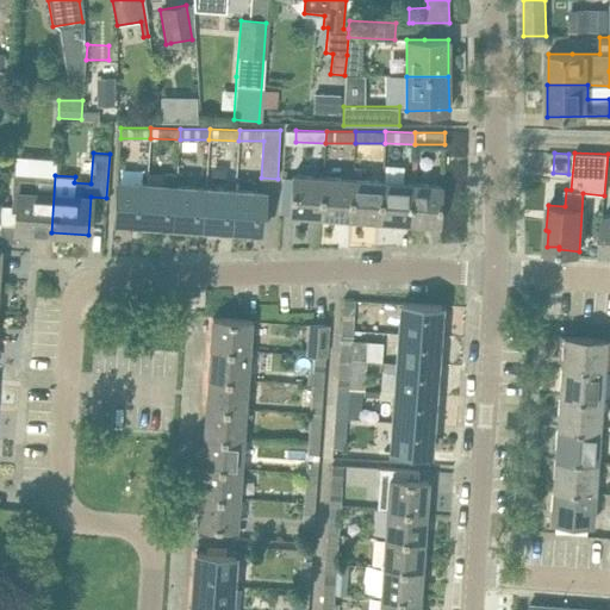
[(14,230),(51,232),(55,175),(14,173),(12,211),(16,211),(14,230)]
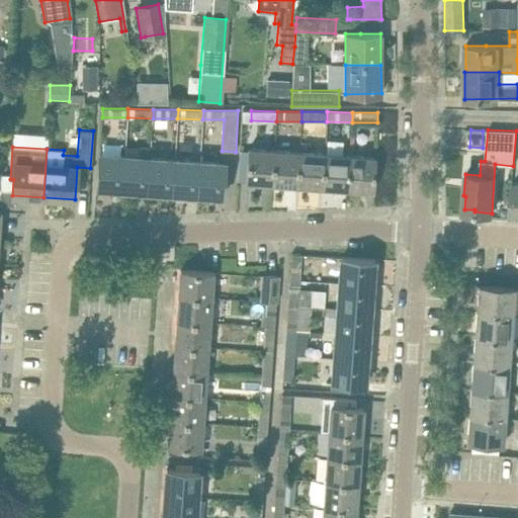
[(125,156),(123,189),(148,191),(151,158),(151,149),(140,148),(139,157),(125,156)]
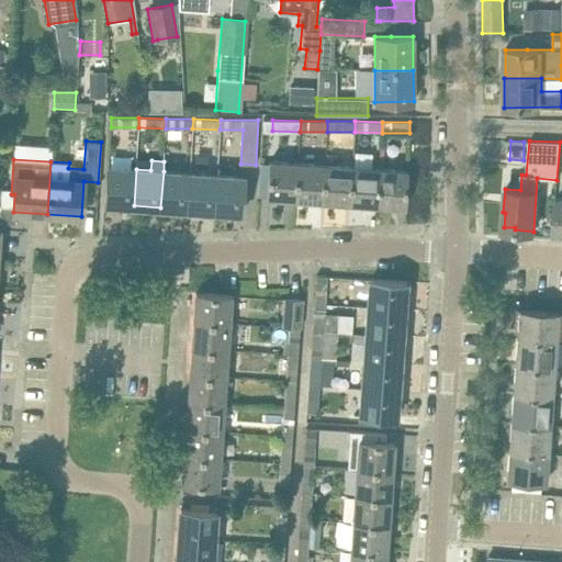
[(270,161),(267,197),(295,199),(298,164),(270,161)]
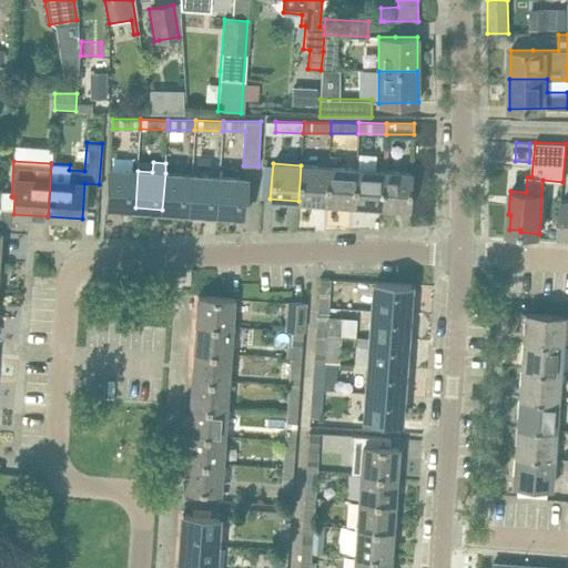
[(301,165),(298,201),(326,203),(328,166),(301,165)]
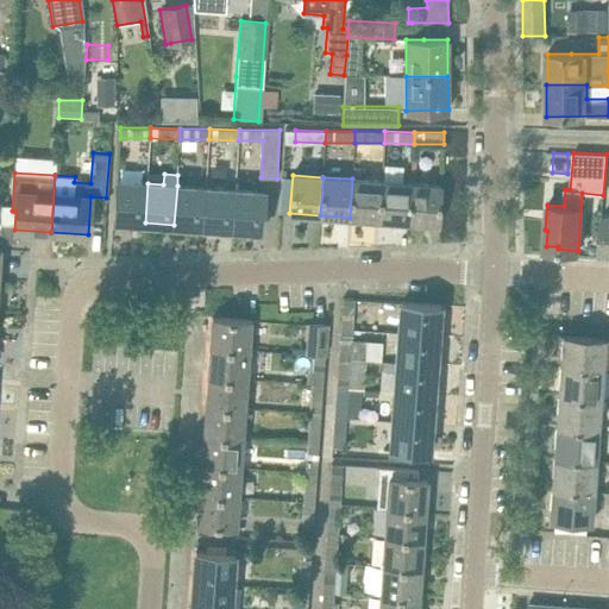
[(382,181),(352,179),(350,218),(378,220),(382,181)]
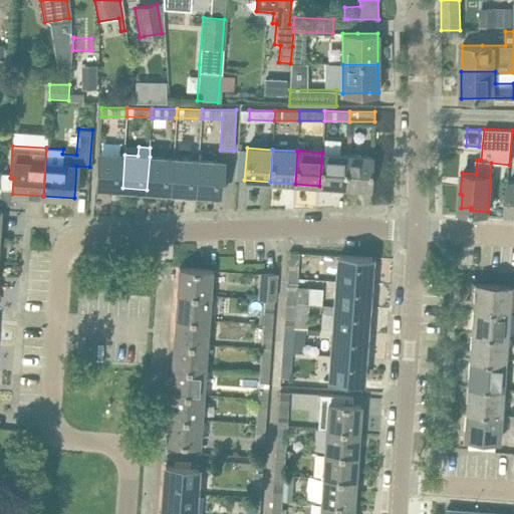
[(97,166),(95,186),(122,188),(124,155),(98,153),(97,166)]
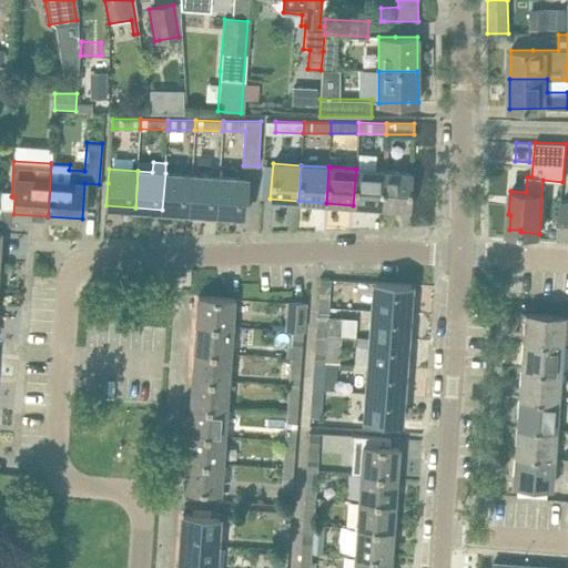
[(356,169),(353,205),(379,206),(382,171),(356,169)]
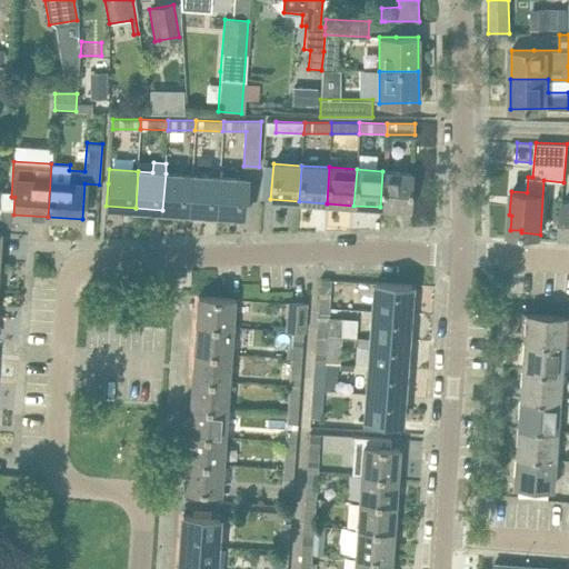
[(382,171),(380,207),(409,209),(412,173),(382,171)]
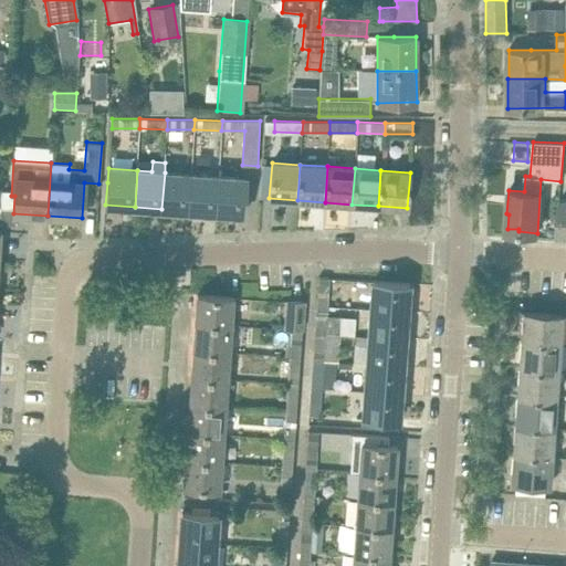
[(191,175),(165,173),(161,209),(189,210),(191,175)]
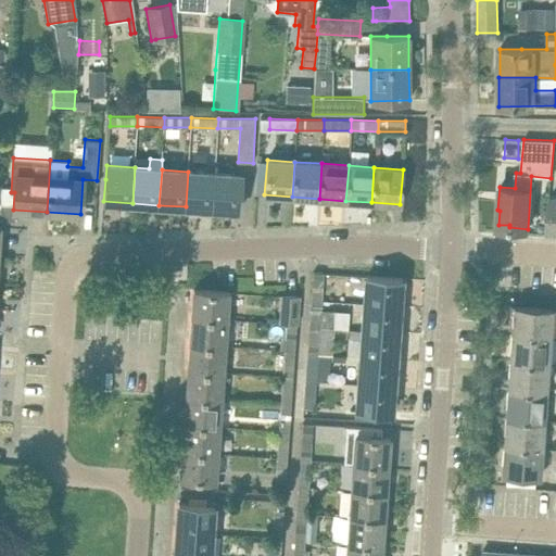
[(215,173),(188,172),(186,206),(213,209),(215,173)]
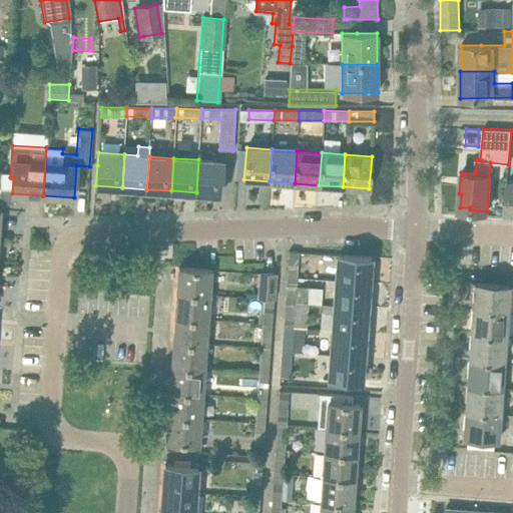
[(198,159),(196,192),(220,194),(222,174),(223,161),(198,159)]
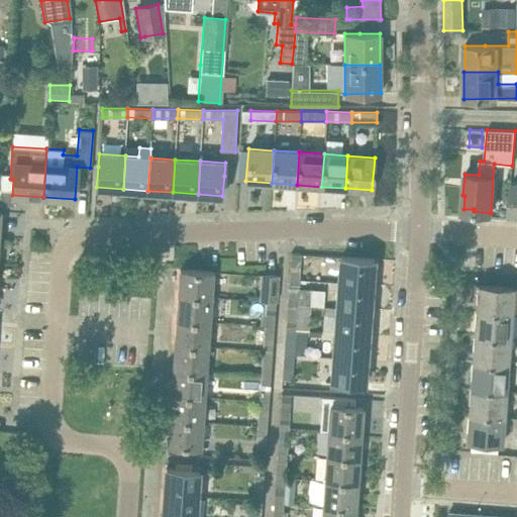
[(300,254),(291,253),(291,254),(290,279),(299,280),(300,254)]
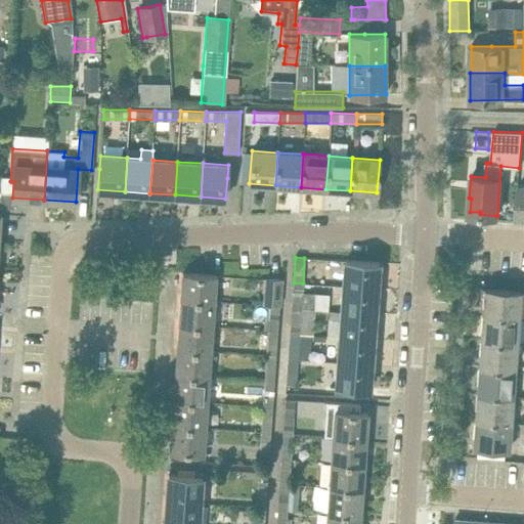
[(344,280),(343,287),(377,290),(379,262),(361,261),(345,260),(344,280)]
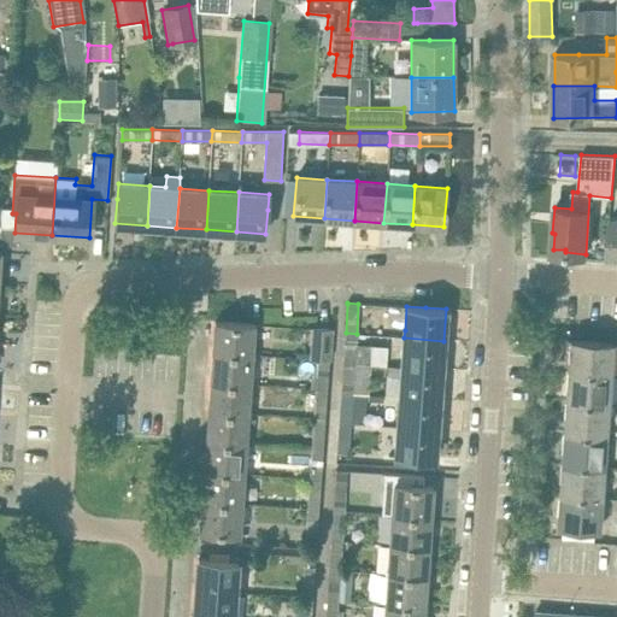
[(254,324),(215,321),(212,352),(252,354),(254,324)]
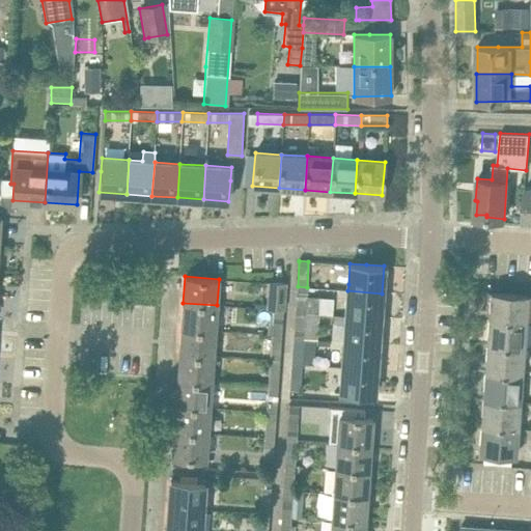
[(266,308),(283,309),(285,283),(268,282),(266,308)]
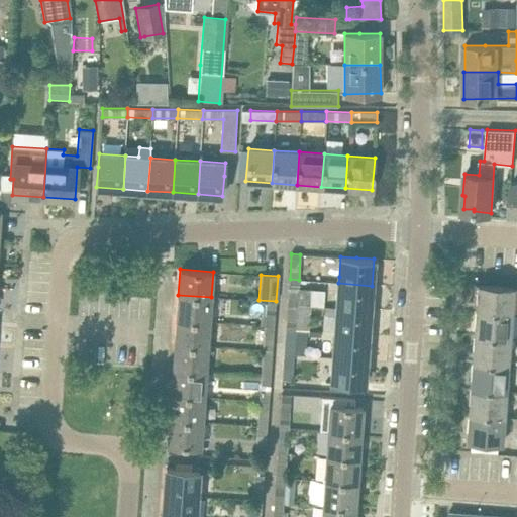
[(299,280),(290,279),(288,304),(311,305),(312,290),(298,289),(299,280)]
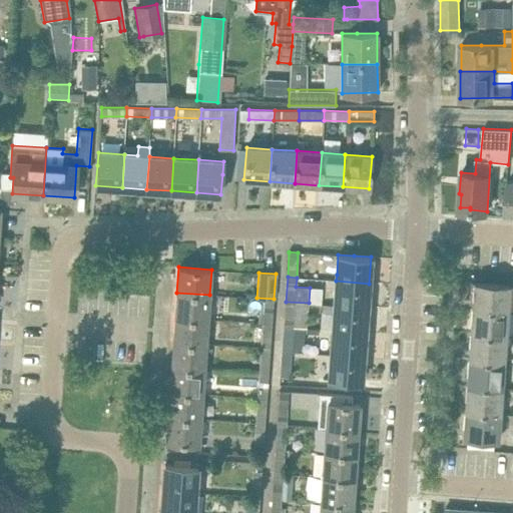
[(369,284),(336,281),(334,306),(367,309),(369,284)]
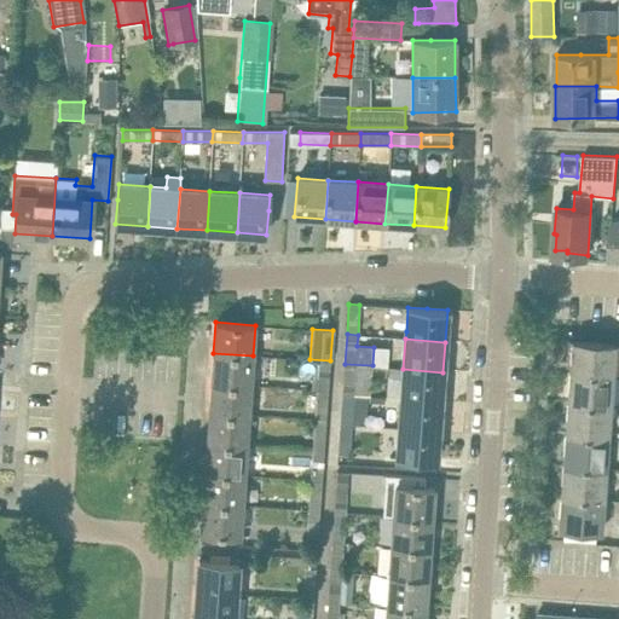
[(572,341),(570,372),(613,375),(614,345),(572,341)]
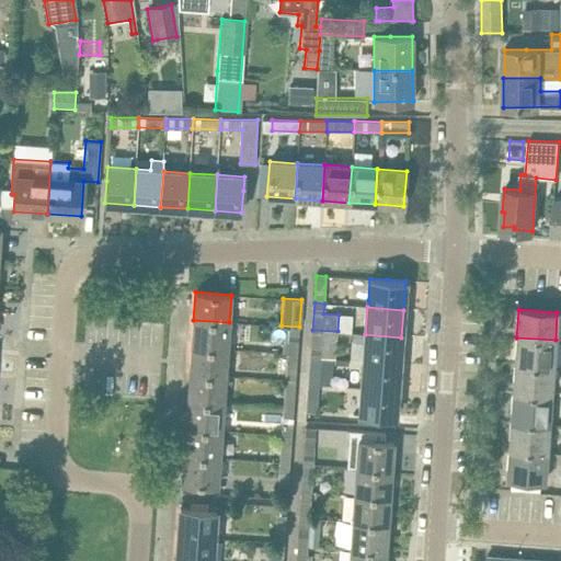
[(229,322),(193,320),(191,346),(227,350),(229,322)]
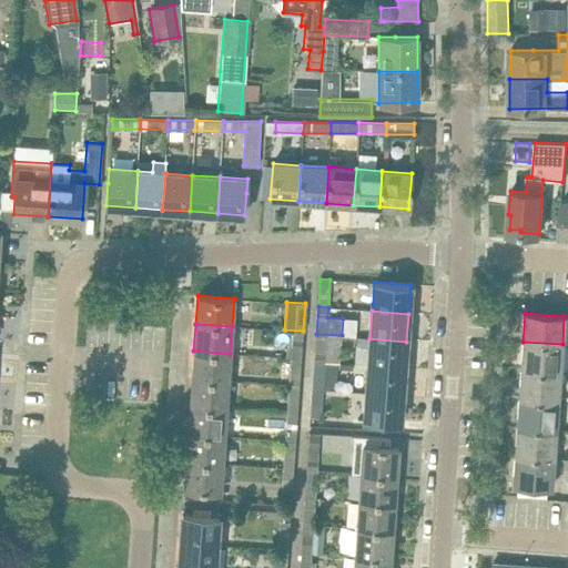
[(303,331),(293,331),(292,348),(286,348),(286,357),(291,357),(301,358),(303,331)]
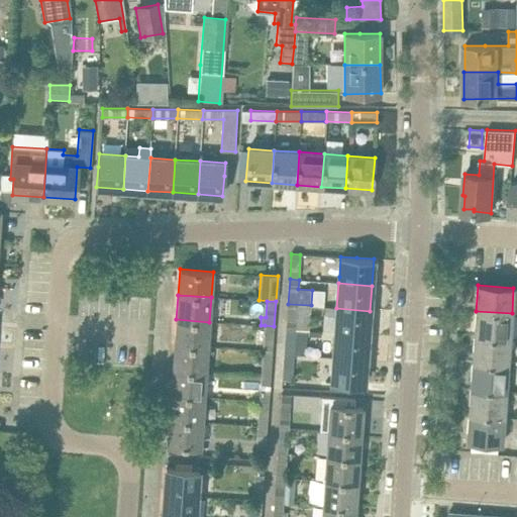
[(311,305),(288,304),(286,329),(295,329),(309,330),(311,305)]
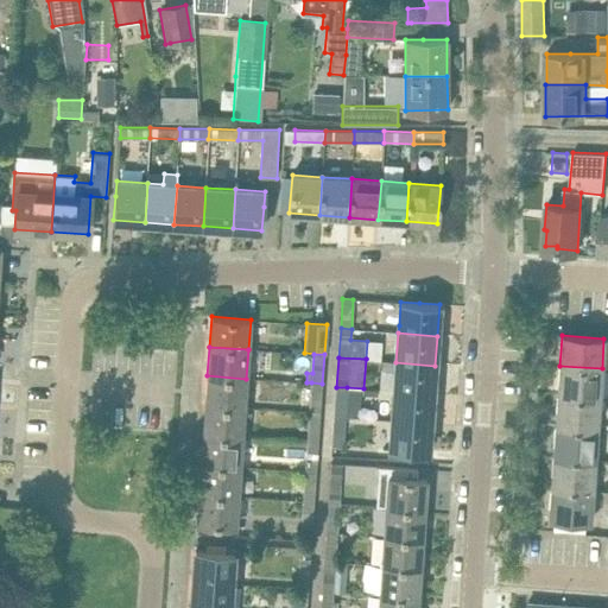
[(396,372),(394,392),(432,394),(435,366),(396,362),(396,372)]
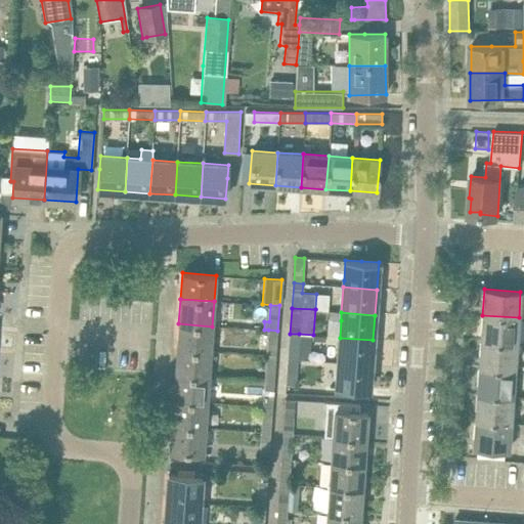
[(519,317),(482,315),(480,341),(517,344),(519,317)]
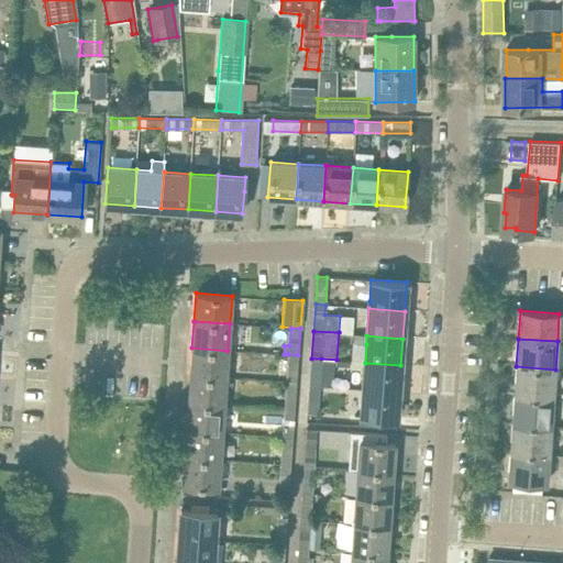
[(191,348),(190,375),(225,377),(228,351),(191,348)]
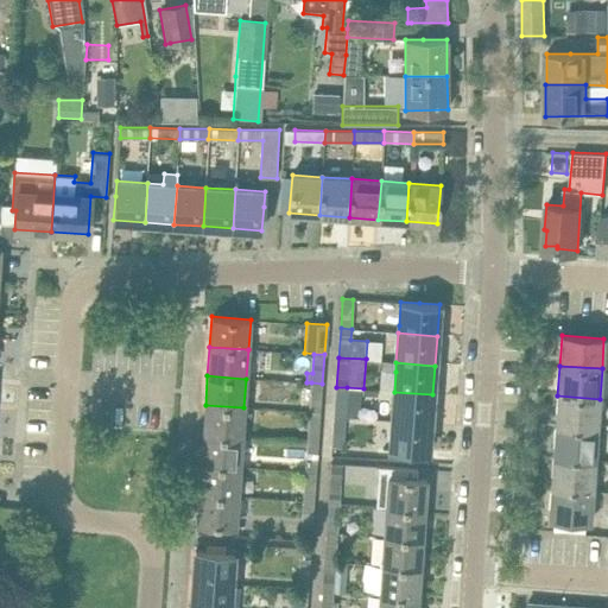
[(322,384),(311,382),(309,412),(320,413),(322,384)]
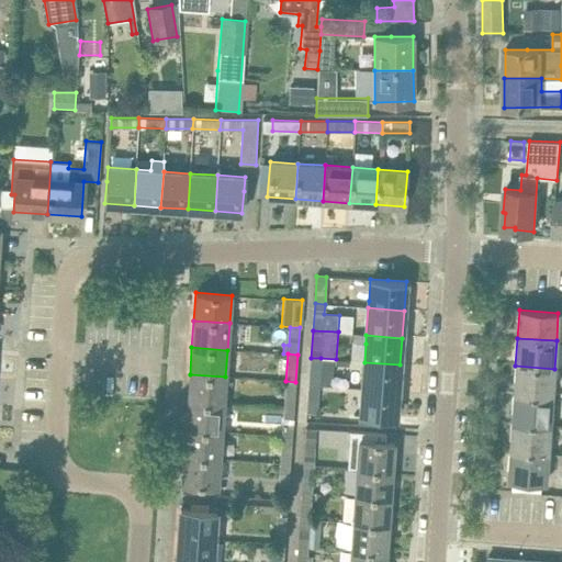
[(321,358),(311,358),(308,384),(319,385),(321,358)]
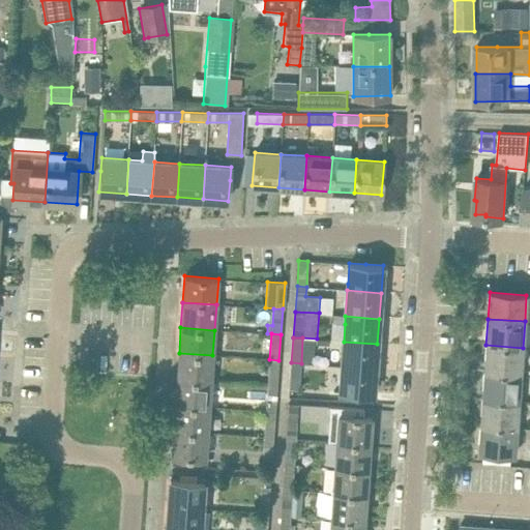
[(344,342),(342,367),(375,371),(377,344),(344,342)]
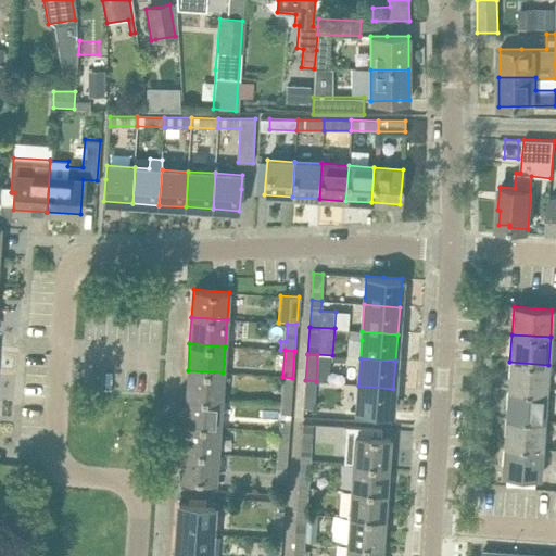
[(548,365),(509,362),(507,390),(546,393),(548,365)]
